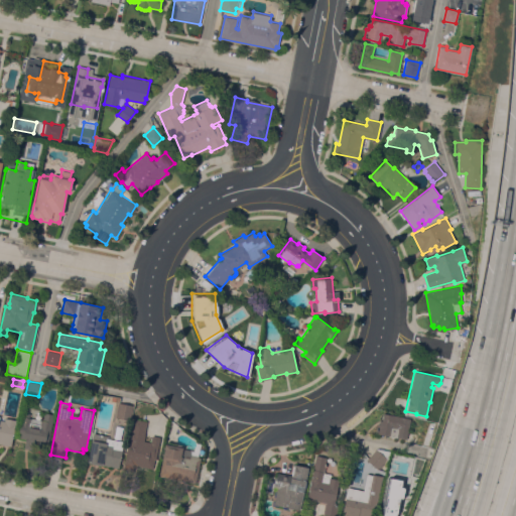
[(130,420),(115,417),(118,402),(133,405),(130,420)]
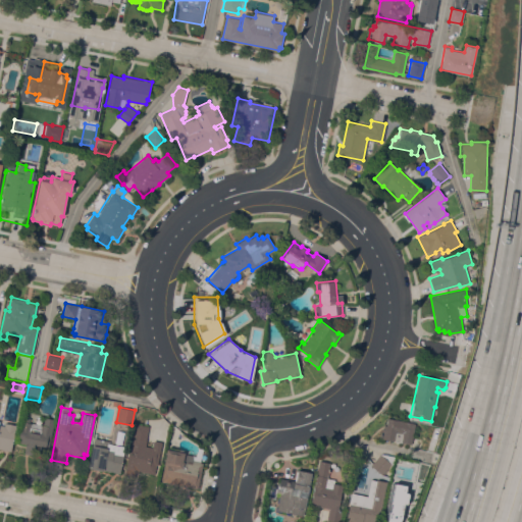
[(47,453),(40,452),(39,457),(23,454),(25,445),(18,442),(23,417),(24,417),(25,415),(28,416),(28,418),(31,418),(30,422),(43,425),(45,417),(54,419),(47,453)]
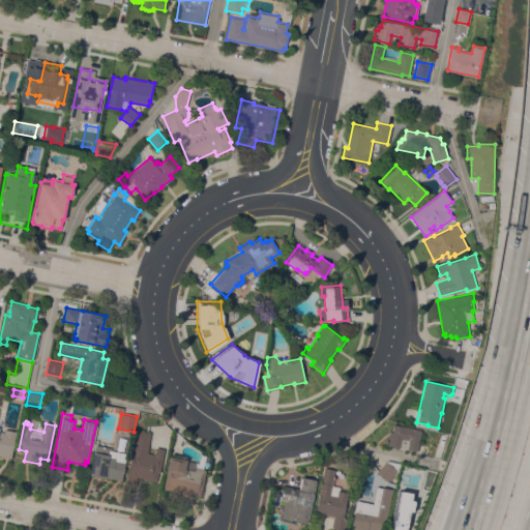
[(421,430),(417,451),(385,445),(387,435),(389,435),(389,432),(392,432),(392,430),(391,430),(392,427),(393,427),(393,424),(421,430)]
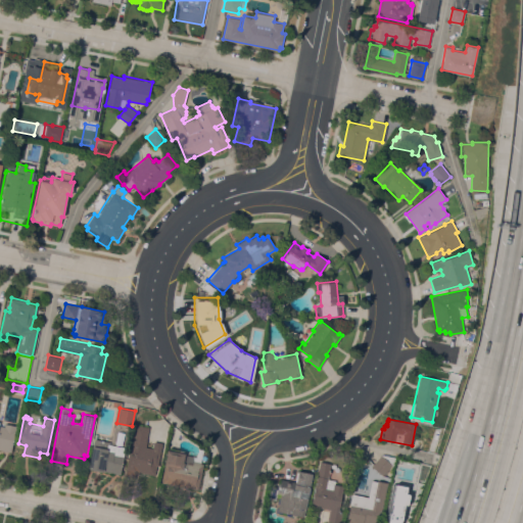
[(0,426),(3,427),(4,423),(17,426),(11,453),(0,449),(0,426)]
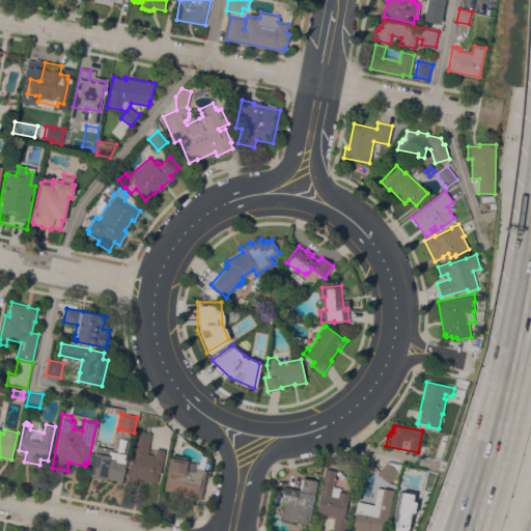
[(161,473),(160,473),(158,482),(142,479),(142,481),(138,480),(138,483),(128,481),(137,430),(151,434),(148,454),(156,455),(157,448),(165,450),(161,473)]
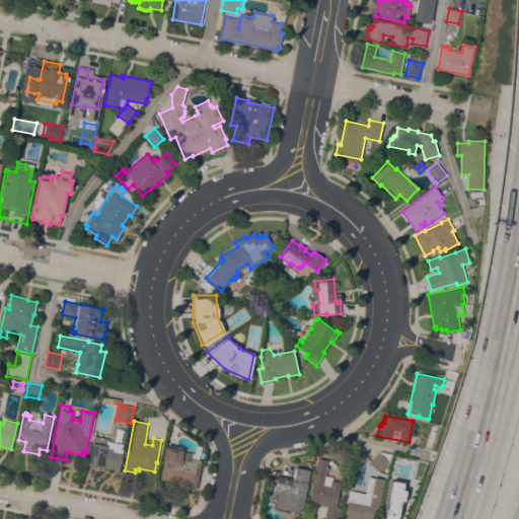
[(120,470),(103,467),(103,468),(87,464),(93,435),(108,438),(108,440),(125,444),(123,452),(124,453),(120,470)]
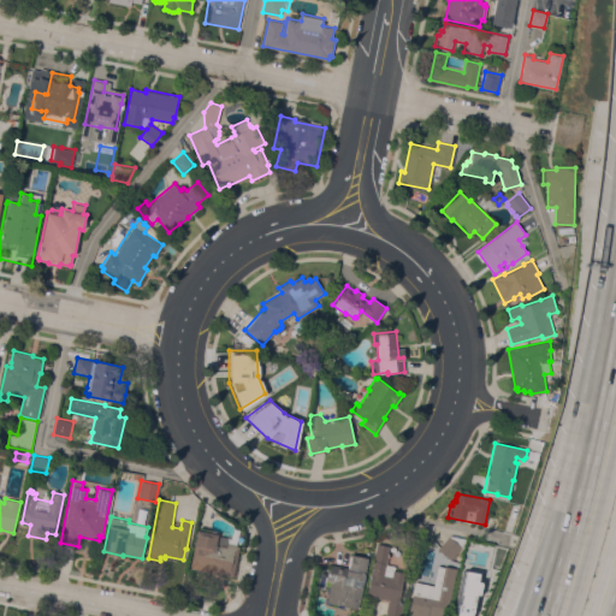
[(234,578),(189,568),(199,527),(217,532),(217,535),(231,538),(232,538),(232,537),(235,528),(240,529),(237,546),(240,546),(234,578)]
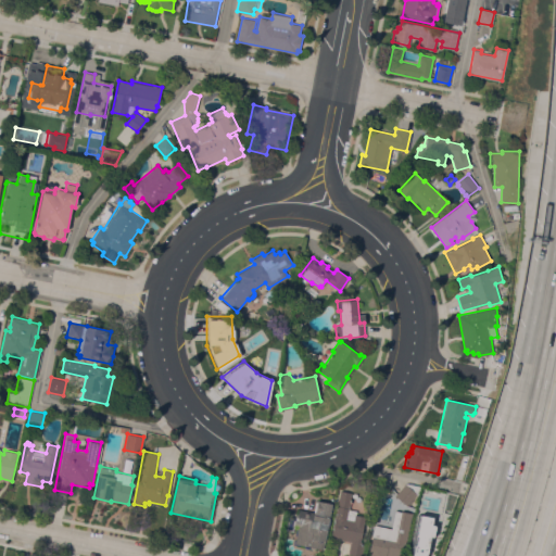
[(405,483),(417,493),(406,505),(395,495),(405,483)]
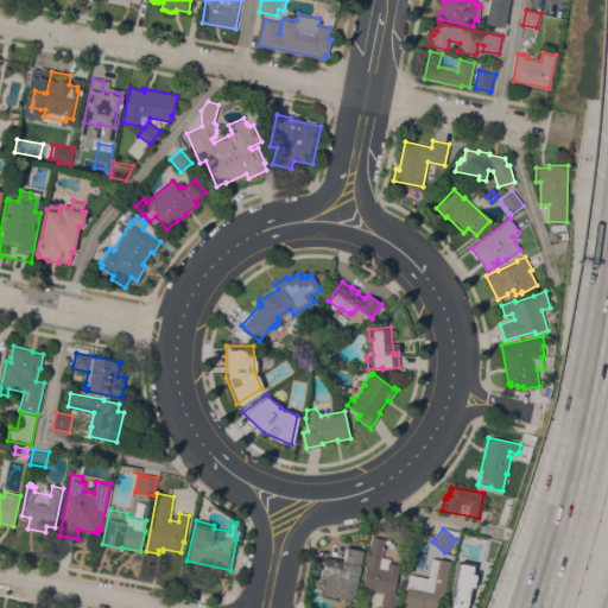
[(362,587),(361,586),(361,582),(363,583),(363,578),(362,578),(363,575),(365,575),(365,572),(363,572),(365,569),(366,569),(367,565),(365,564),(366,561),(367,561),(368,558),(366,558),(367,553),(368,553),(369,551),(368,551),(369,546),(371,546),(372,539),(371,539),(371,536),(372,537),(372,536),(385,538),(382,549),(384,550),(382,557),(388,558),(388,562),(399,564),(398,572),(399,572),(398,576),(397,575),(397,578),(398,578),(397,582),(396,582),(393,594),(398,594),(396,607),(380,606),(382,593),(362,589),(362,587)]
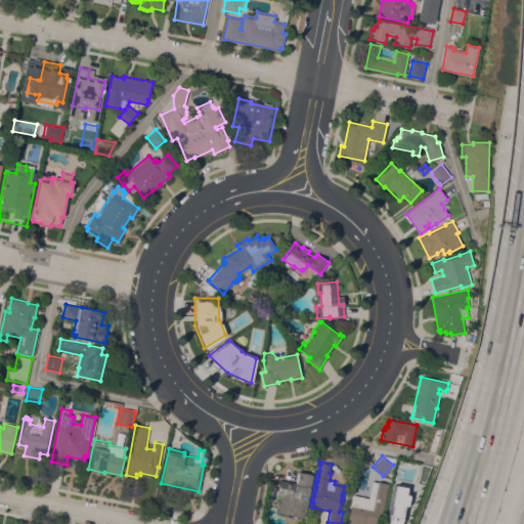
[(279,486),(280,481),(296,483),(298,472),(312,474),(304,518),(293,516),(294,515),(278,512),(281,494),(277,494),(276,491),(278,486),(279,486)]
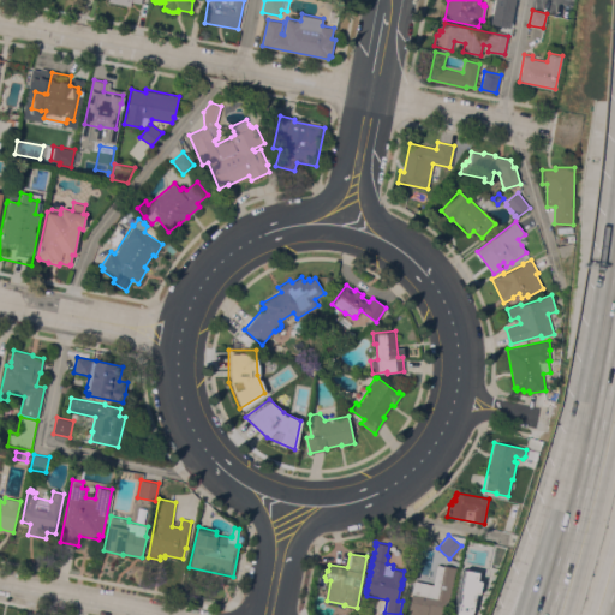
[(451,597),(449,597),(445,614),(406,614),(413,580),(433,584),(436,565),(443,566),(443,565),(455,567),(451,597)]
